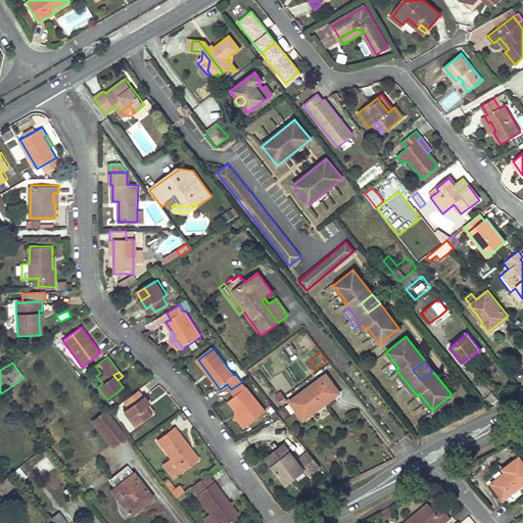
[(315,412),(327,402),(339,393),(326,375),(290,400),(301,416),(312,409),(315,412)]
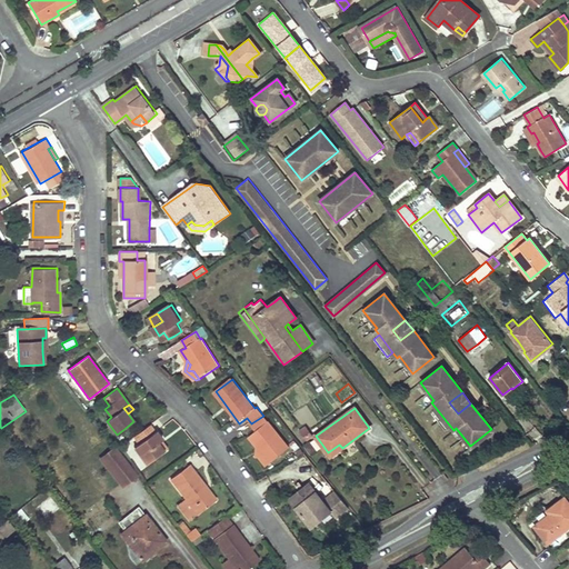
[(449,425),(436,408),(430,411),(443,429),(449,425)]
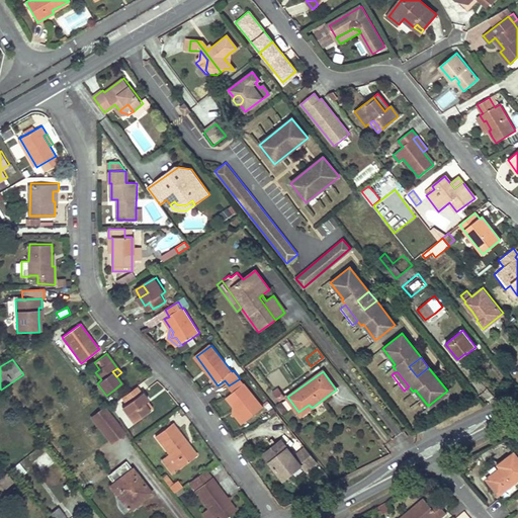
[(235,393),(227,398),(235,407),(237,410),(236,415),(241,416),(245,421),(262,408),(240,378),(229,385),(235,393)]
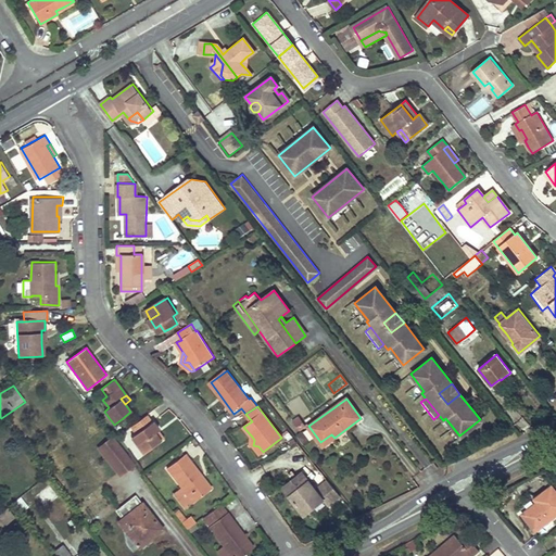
[(149,424),(151,421),(146,415),(141,419),(147,425),(149,424)]
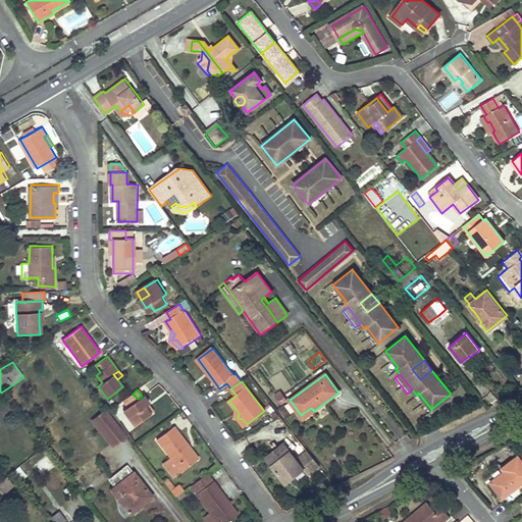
[(285,400),(282,396),(279,392),(274,396),(280,404),(285,400)]
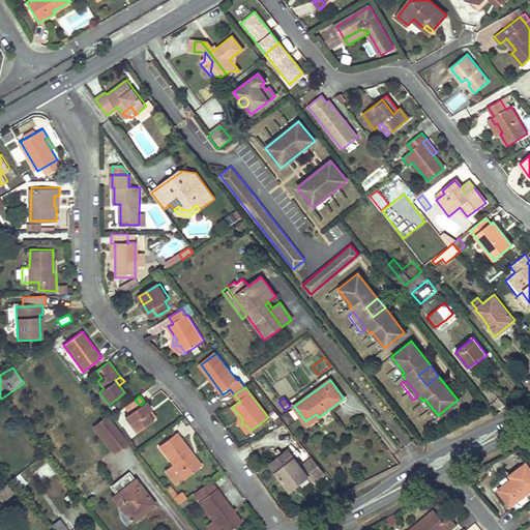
[(142,404),(140,405),(135,400),(123,408),(128,414),(124,418),(136,434),(149,423),(143,416),(148,412),(142,404)]
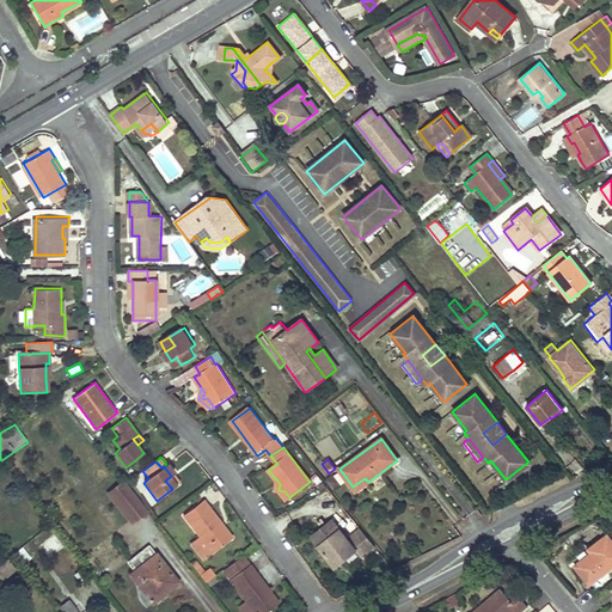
[(164,466),(171,476),(173,475),(166,464),(164,466)]
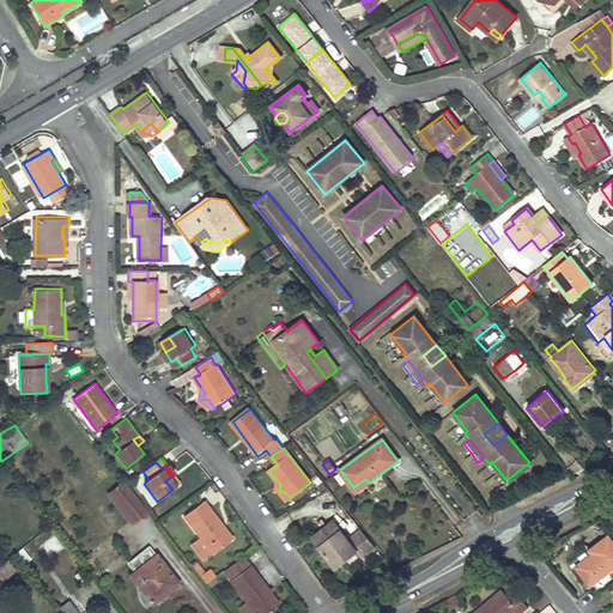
[(173,490),(181,484),(174,475),(171,477),(165,481),(173,490)]
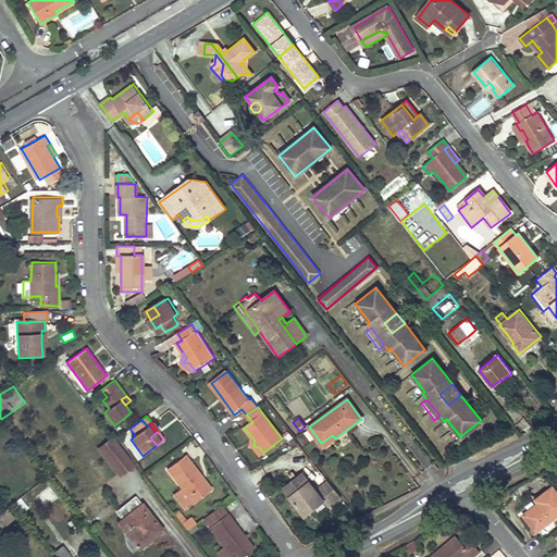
[(250,448),(259,456),(263,453),(259,447),(254,446),(255,441),(252,437),(250,448)]
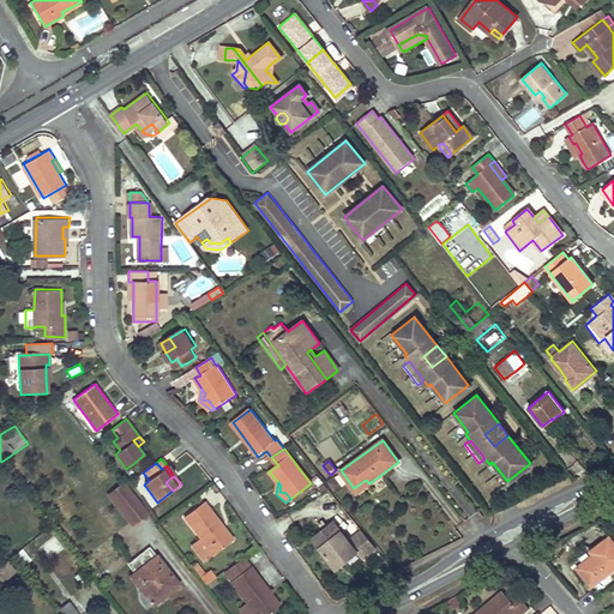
[(133,527),(142,521),(150,513),(128,486),(126,483),(109,497),(133,527)]
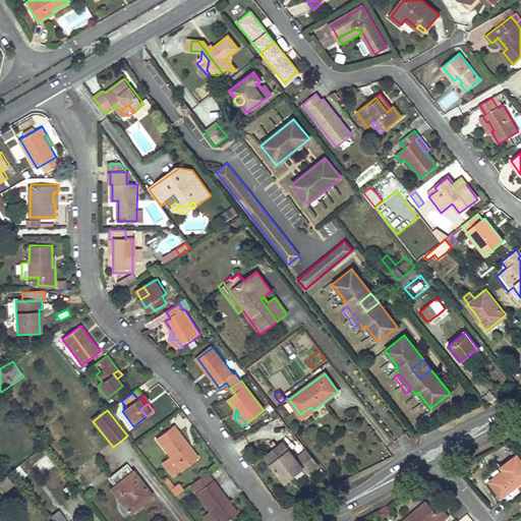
[(197,458),(185,442),(173,425),(156,439),(169,455),(181,470),(197,458)]
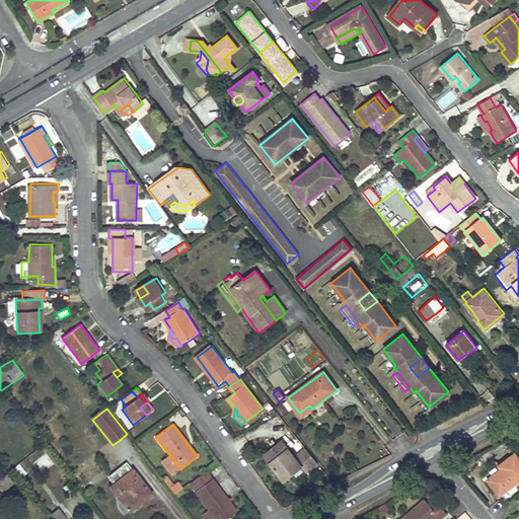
[(275,447),(281,455),(289,449),(283,441),(275,447)]
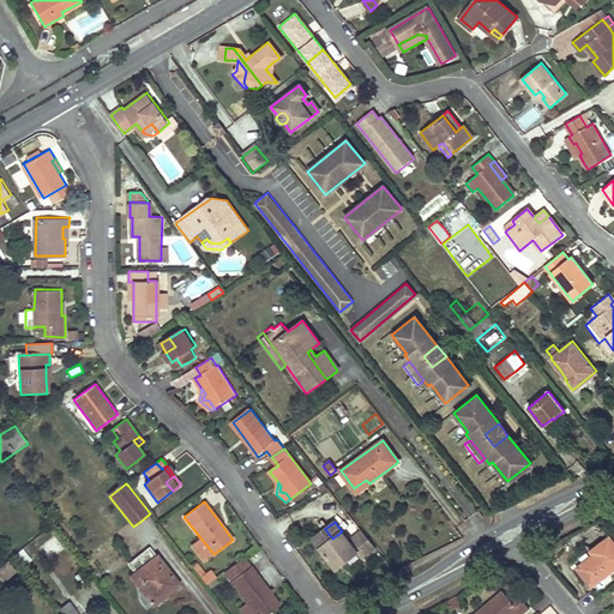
[(325,529),(313,539),(333,566),(337,563),(339,565),(356,552),(360,557),(373,547),(361,530),(348,540),(342,531),(332,539),(325,529)]
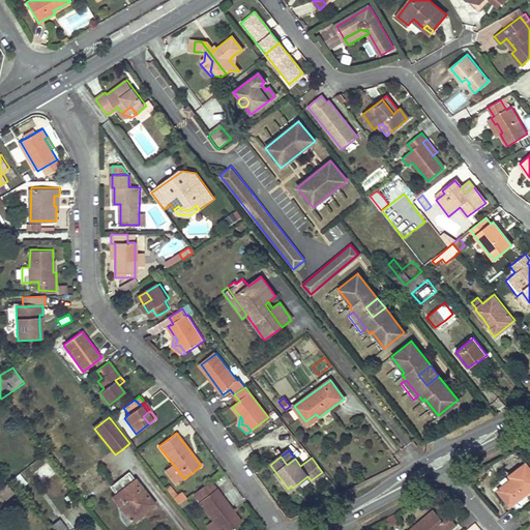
[(510,478),(503,483),(496,490),(508,506),(529,489),(529,469),(525,462),(508,475),(510,478)]
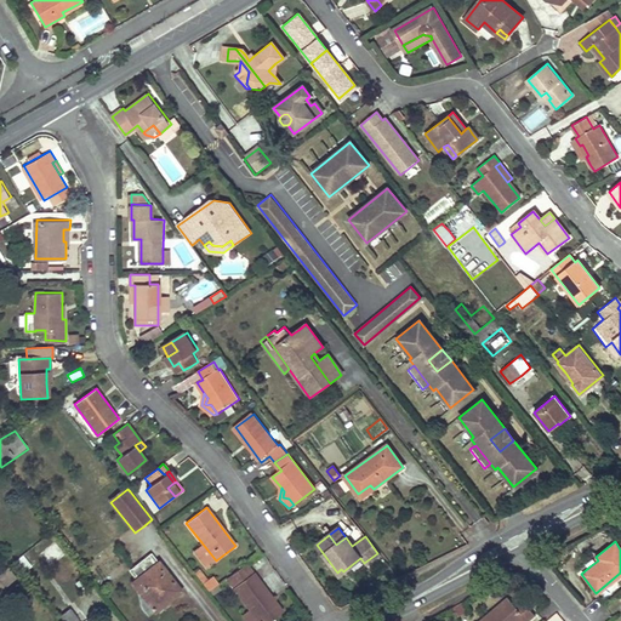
[(192,550),(206,568),(216,560),(201,542),(192,550)]
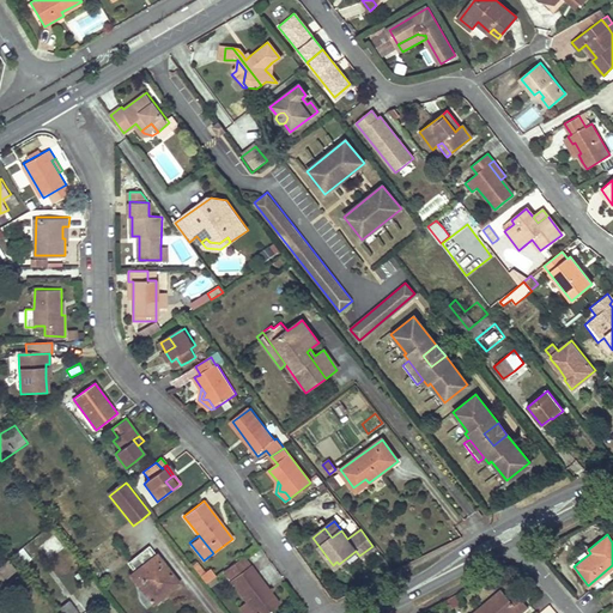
[(164,589),(170,584),(175,581),(157,556),(155,557),(147,547),(128,563),(134,571),(146,587),(143,590),(151,602),(167,592),(164,589)]
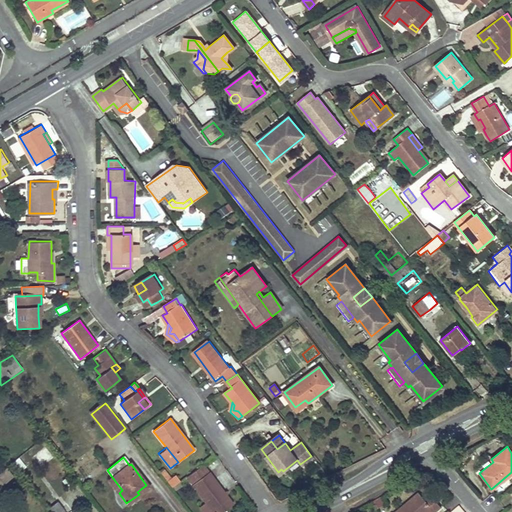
[(185,477),(204,502),(198,507),(201,511),(220,511),(231,504),(202,465),(185,477)]
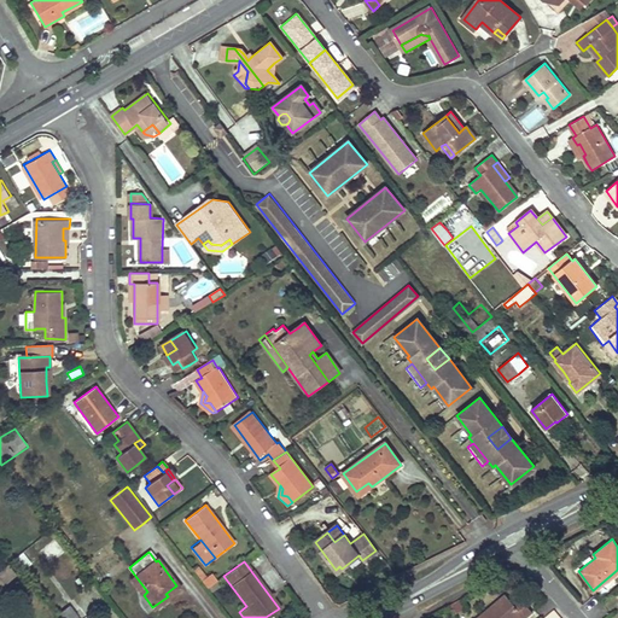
[(0,586),(16,573),(9,565),(0,571),(0,586)]
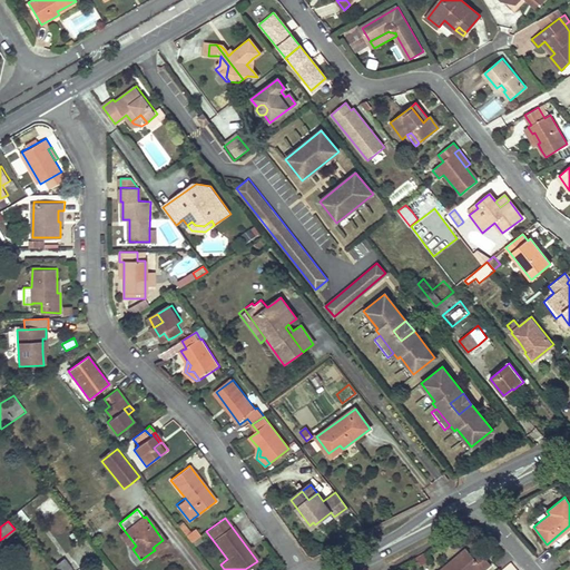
[(185,536),(189,532),(182,522),(177,526),(185,536)]
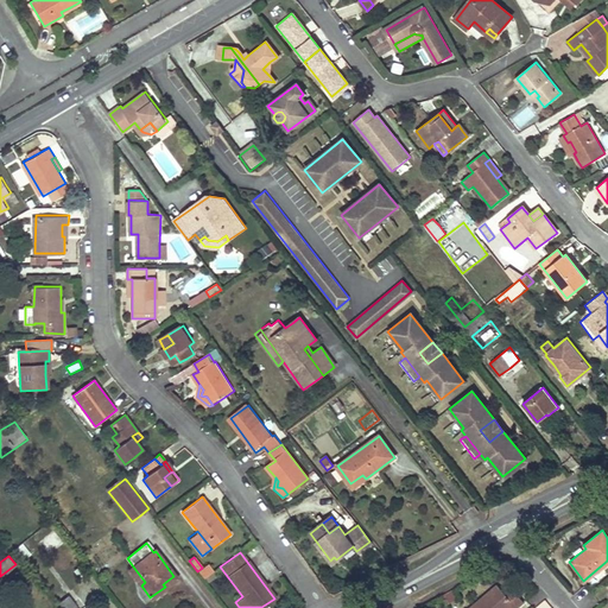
[(213,572),(207,564),(202,568),(197,571),(203,580),(213,572)]
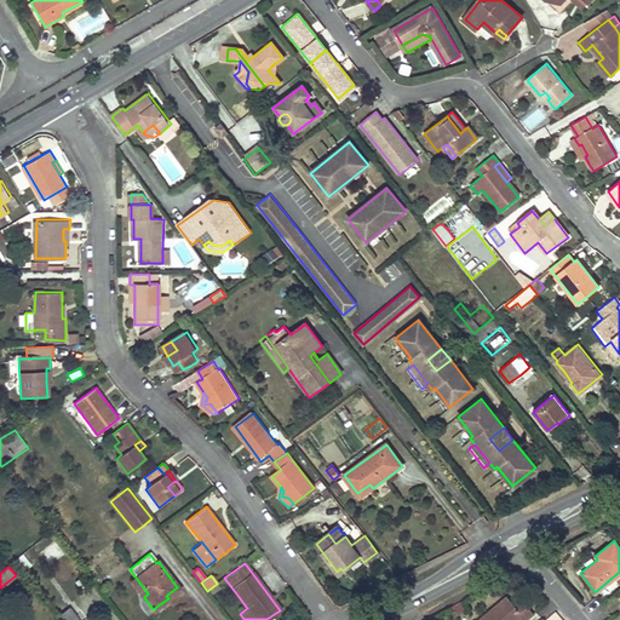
[(148,593),(136,578),(131,581),(144,597),(148,593)]
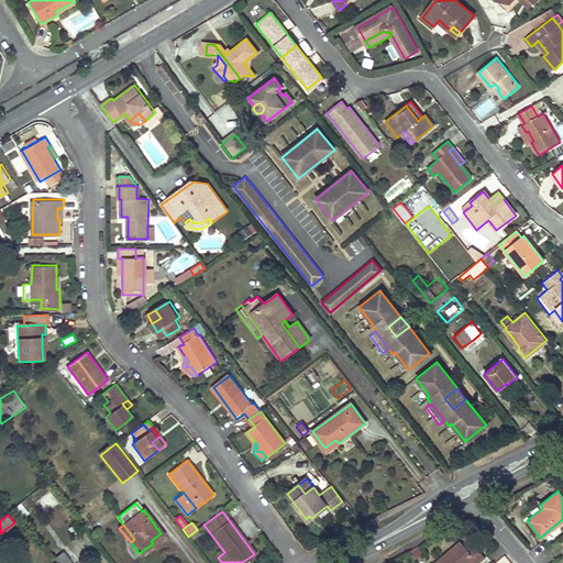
[(471,562),(475,561),(466,551),(460,542),(434,562),(471,562)]
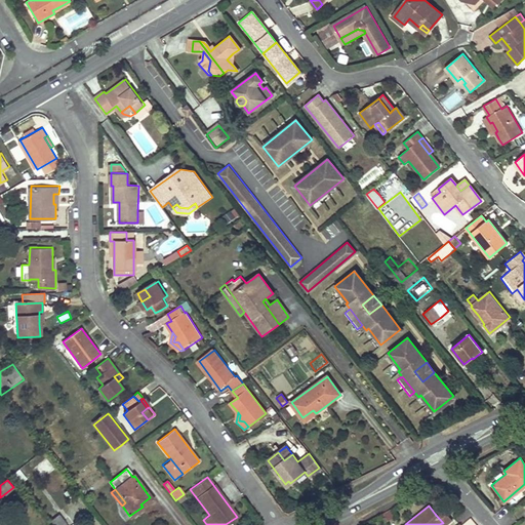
[(443,523),(439,524),(445,524),(450,521),(441,509),(435,514),(443,523)]
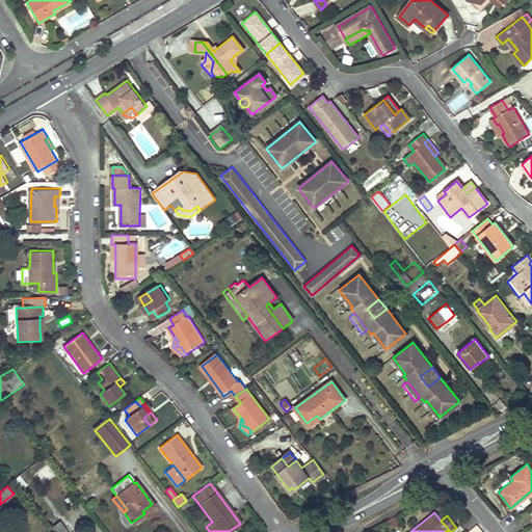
[(402,523),(398,516),(384,524),(389,530),(402,523)]
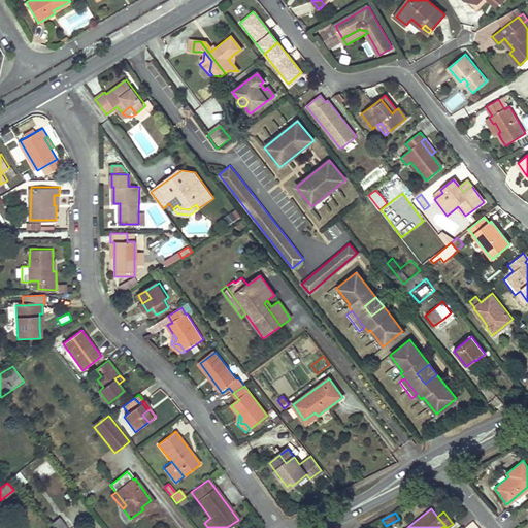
[(74,527),(73,527),(66,527),(59,518),(50,524),(52,527),(74,527)]
